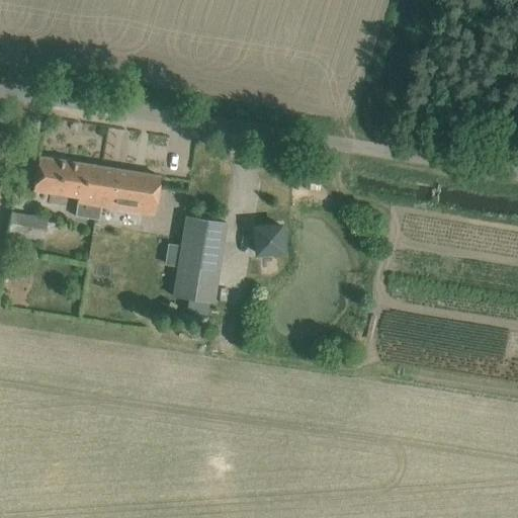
[(95,204),(100,167),(38,157),(32,189),(78,196),(74,217),(98,221),(101,205),(95,204)]
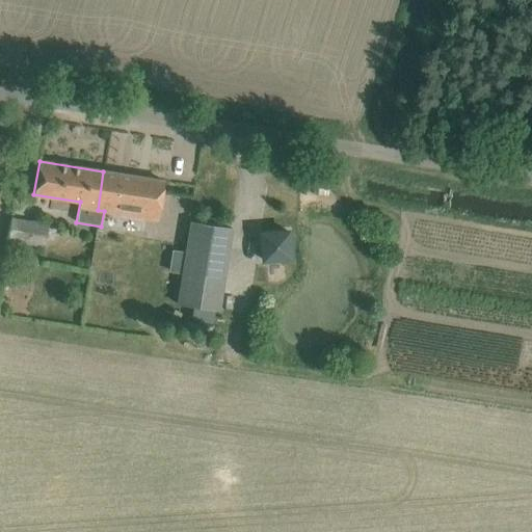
[(98,210),(104,211),(157,220),(163,181),(103,171),(98,210)]
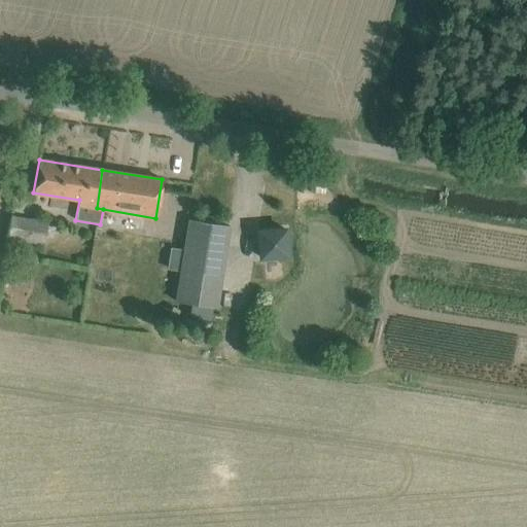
[(44,245),(47,222),(10,215),(6,239),(44,245)]
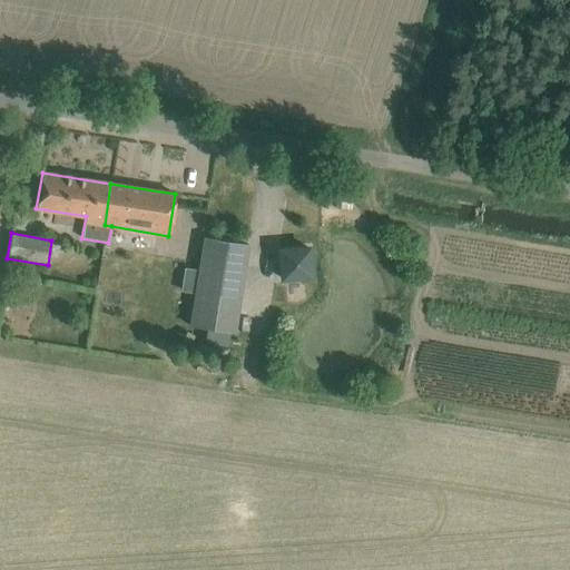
[(248,245),(204,237),(190,326),(235,333),(248,245)]
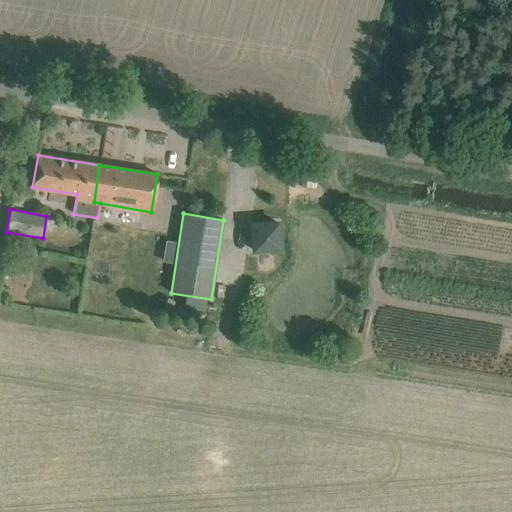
[(279,226),(253,229),(256,255),(282,252),(279,226)]
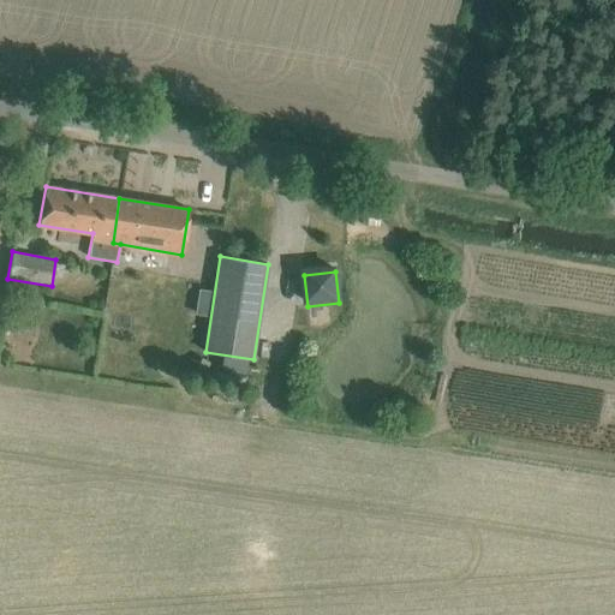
All buildings are outlined.
